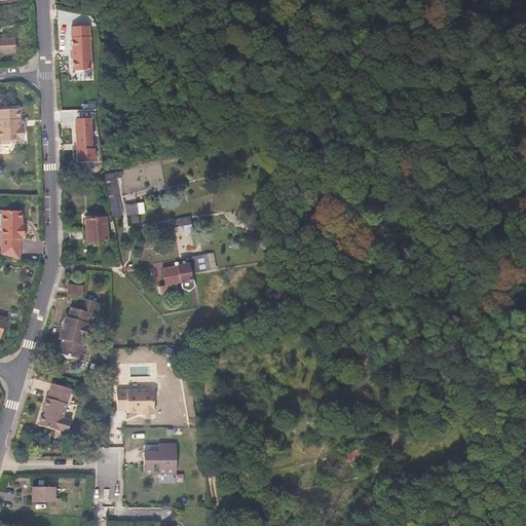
[(90,70),(89,27),(71,27),(73,71),(90,70)]
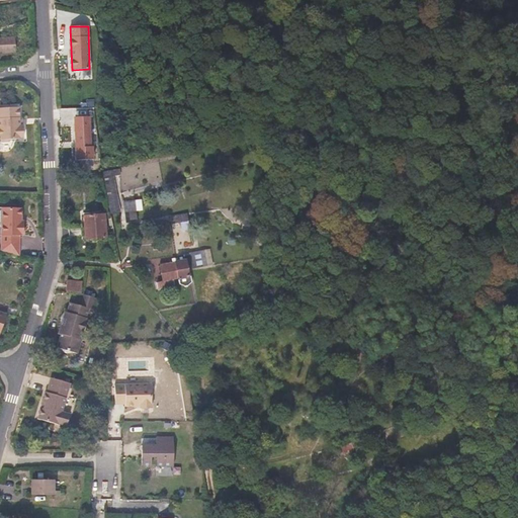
[(0,53),(14,54),(14,36),(0,36),(0,53)]
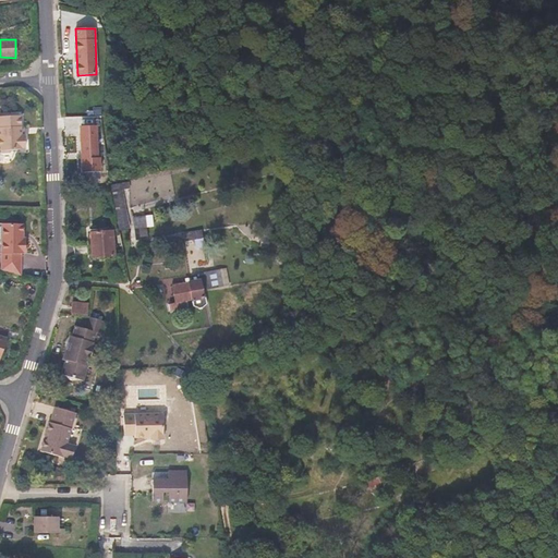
[(0,150),(2,153),(9,153),(11,150),(23,149),(23,148),(26,148),(25,135),(22,135),(22,133),(22,128),(21,116),(0,116),(0,150)]
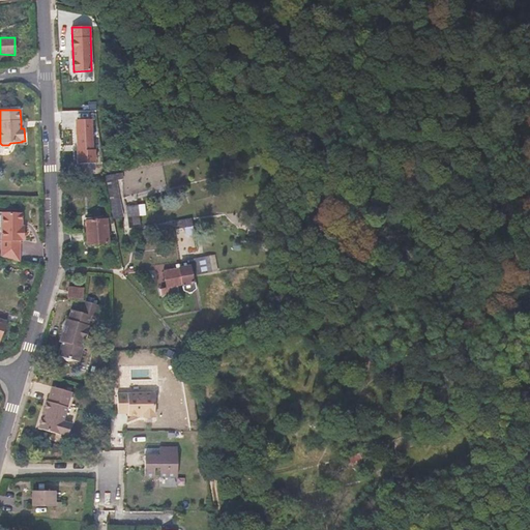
[(142,166),(140,157),(123,162),(125,171),(142,167),(142,166)]
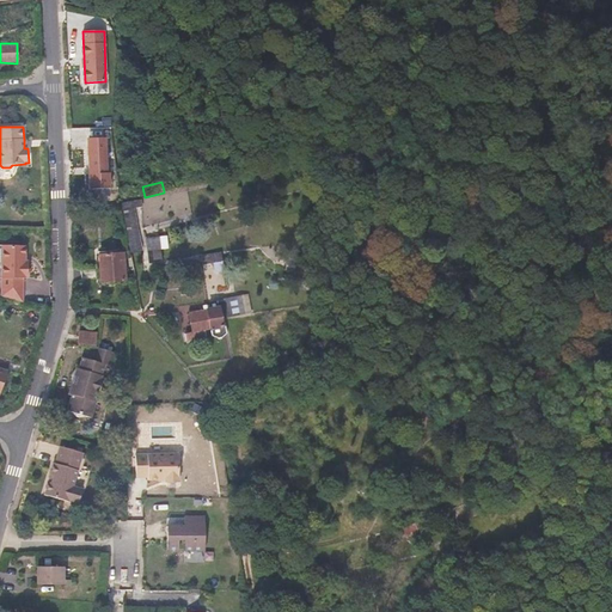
[(133,208),(132,201),(130,201),(122,202),(122,206),(124,212),(129,245),(130,254),(141,251),(133,208)]
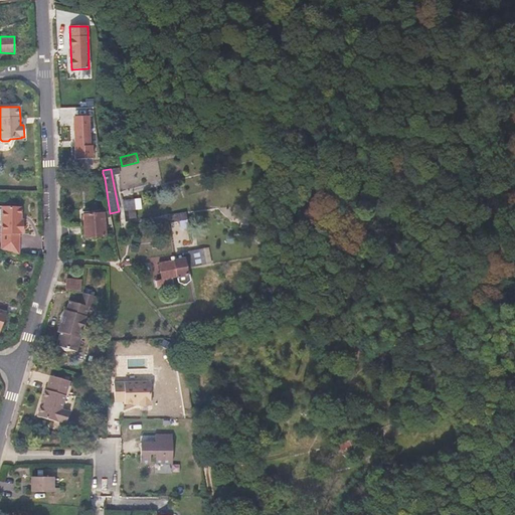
[(142,209),(141,198),(124,200),(127,221),(137,220),(135,210),(136,210),(142,209)]
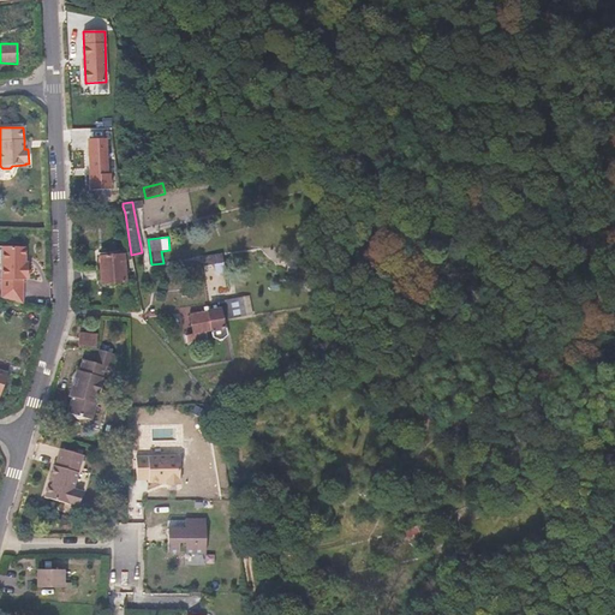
[(25,246),(3,246),(0,297),(24,304),(23,280),(24,280),(24,279),(27,279),(28,262),(25,262),(25,246)]
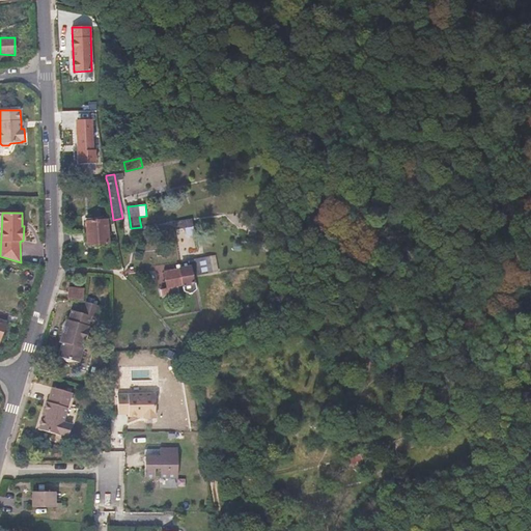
[(193,226),(192,218),(183,220),(174,221),(176,229),(185,228),(193,226)]
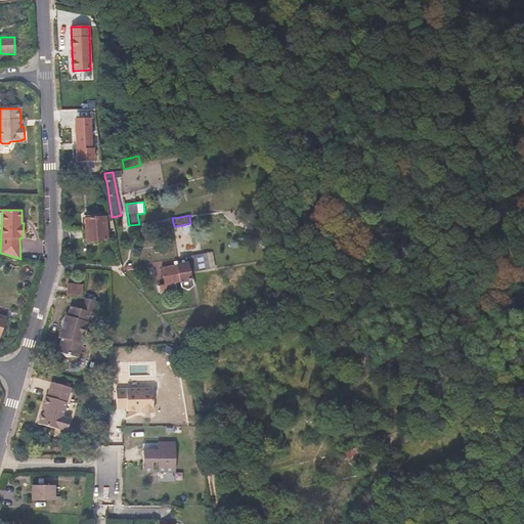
[(107,241),(105,217),(84,218),(86,242),(107,241)]
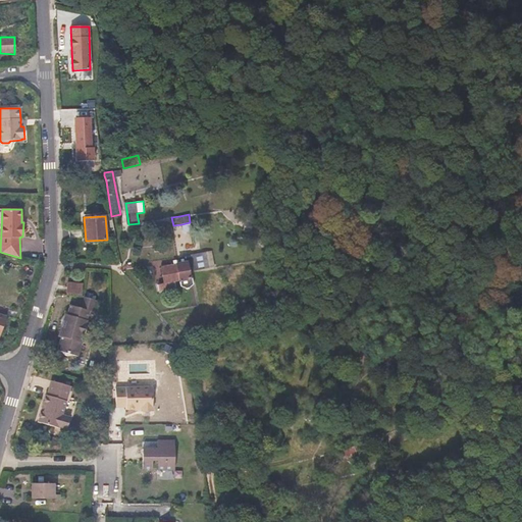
[(192,232),(190,222),(181,224),(184,235),(192,232)]
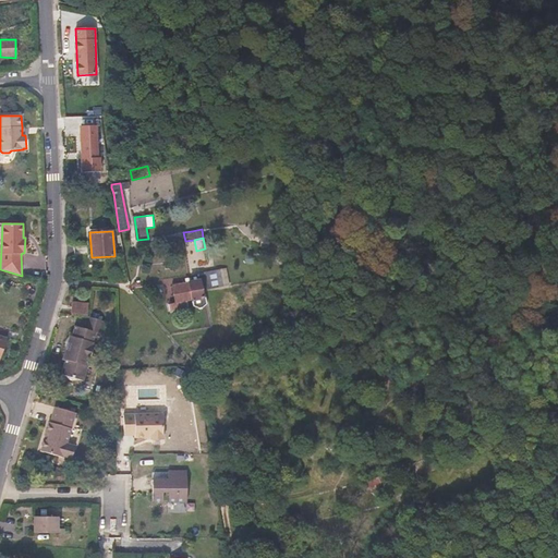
[(230,284),(228,268),(219,270),(222,286),(230,284)]
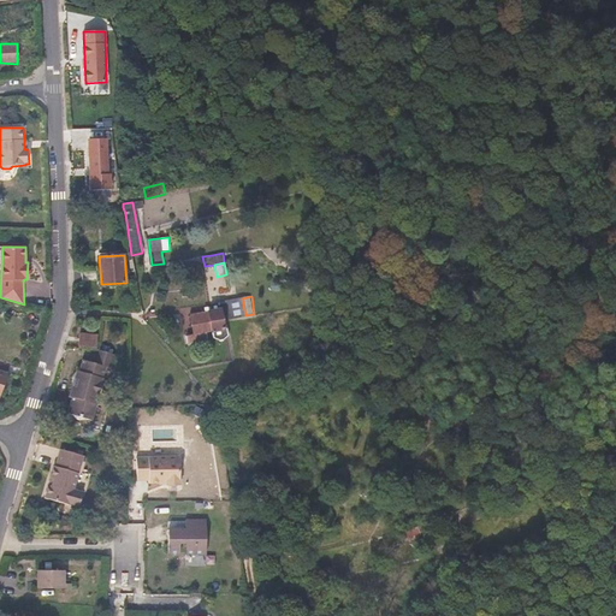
[(227,319),(246,315),(242,298),(231,300),(220,301),(221,306),(217,306),(205,308),(205,312),(207,312),(211,332),(212,332),(213,338),(219,341),(223,339),(227,335),(226,327),(225,320),(227,319)]
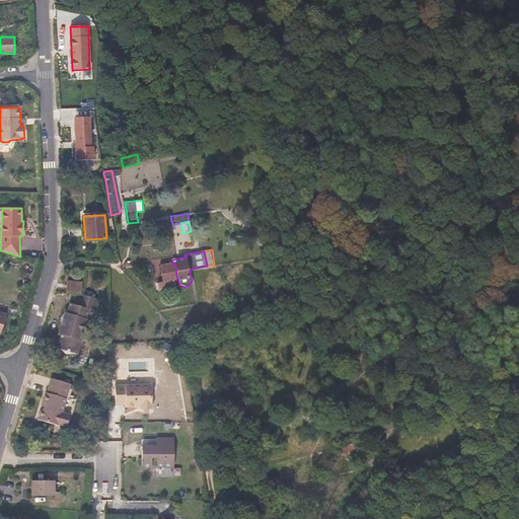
[(177,280),(174,263),(172,263),(160,265),(162,281),(156,283),(158,290),(175,287),(173,280),(177,280)]
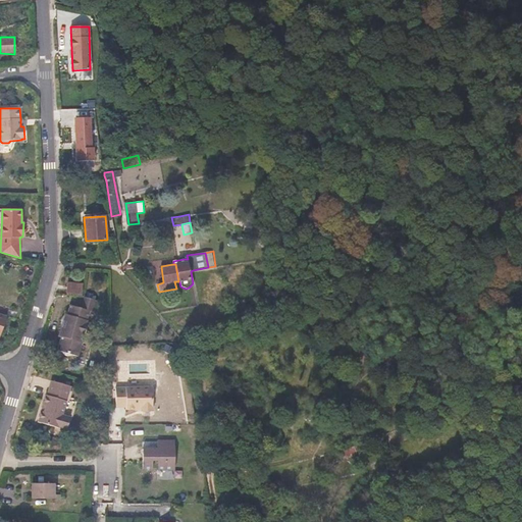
[(82,295),(83,284),(67,283),(66,294),(81,295),(82,295)]
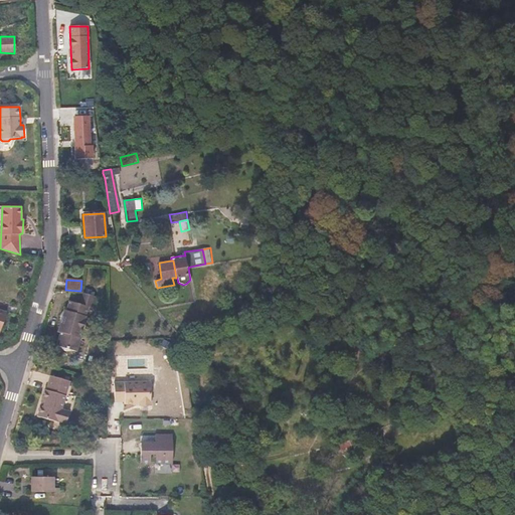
[(78,337),(89,307),(94,309),(98,298),(79,291),(75,302),(68,300),(65,309),(63,309),(55,330),(58,331),(54,344),(74,351),(79,337),(78,337)]
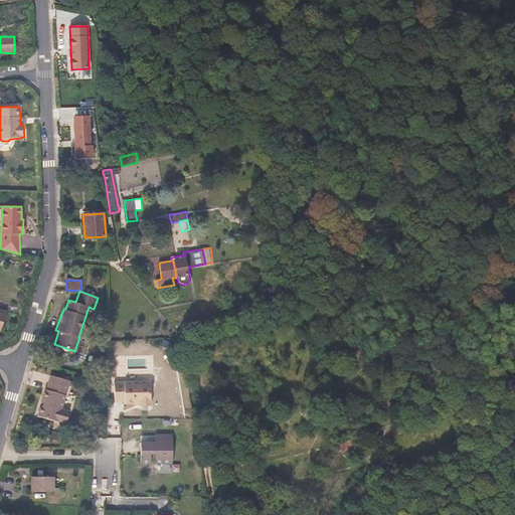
[(242,305),(240,297),(229,299),(231,307),(242,305)]
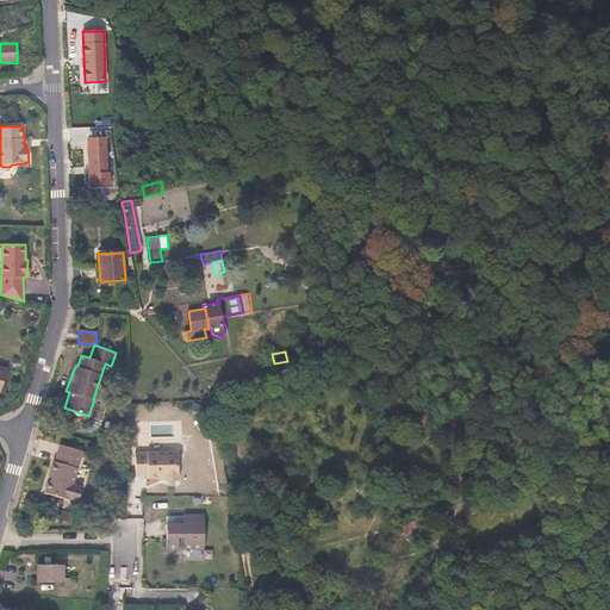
[(47,493),(69,500),(69,499),(78,503),(82,486),(74,484),(83,452),(60,444),(55,462),(53,461),(49,473),(53,474),(51,480),(47,483),(45,489),(47,492),(47,493)]
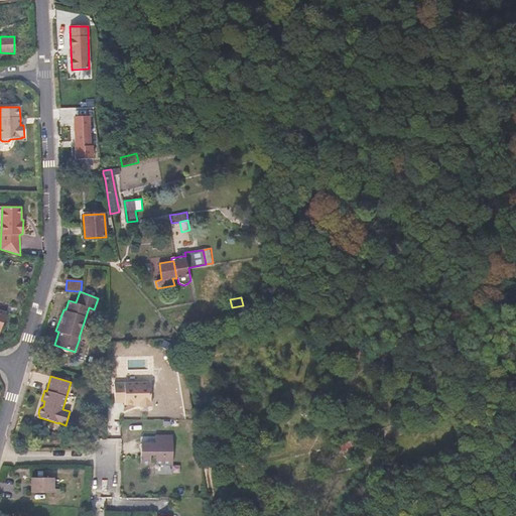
[(150,382),(114,383),(115,402),(125,402),(125,404),(134,404),(134,403),(140,403),(140,407),(151,406),(150,382)]
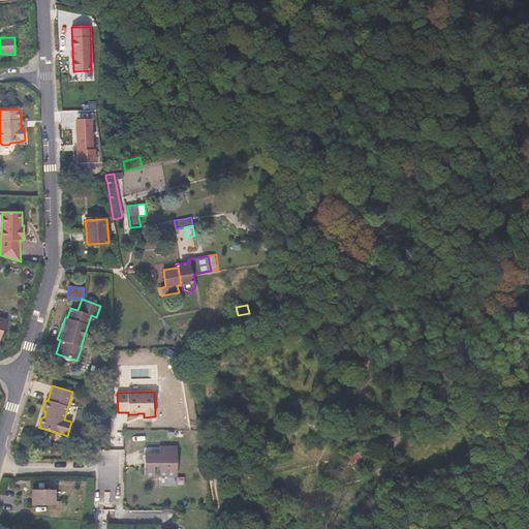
[(359,436),(365,434),(364,433),(359,434),(356,428),(355,423),(361,422),(361,419),(353,422),(355,428),(359,436)]
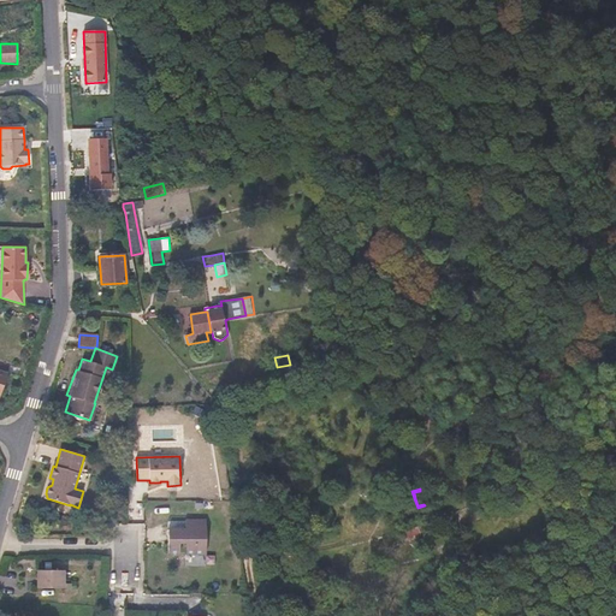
[(424,504),(421,496),(420,491),(414,492),(415,498),(418,505),(424,504)]
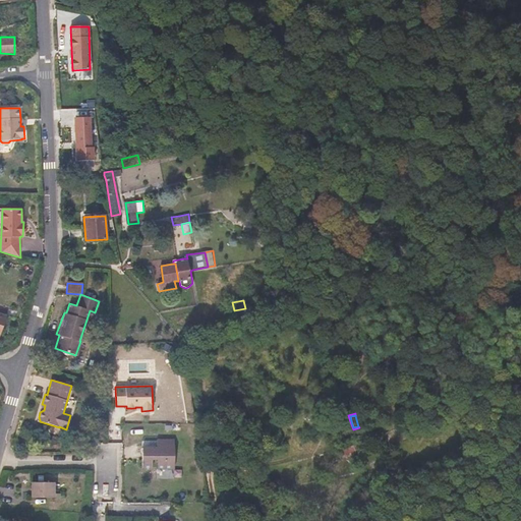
[(344,448),(361,442),(359,438),(349,442),(349,441),(343,443),(344,448)]
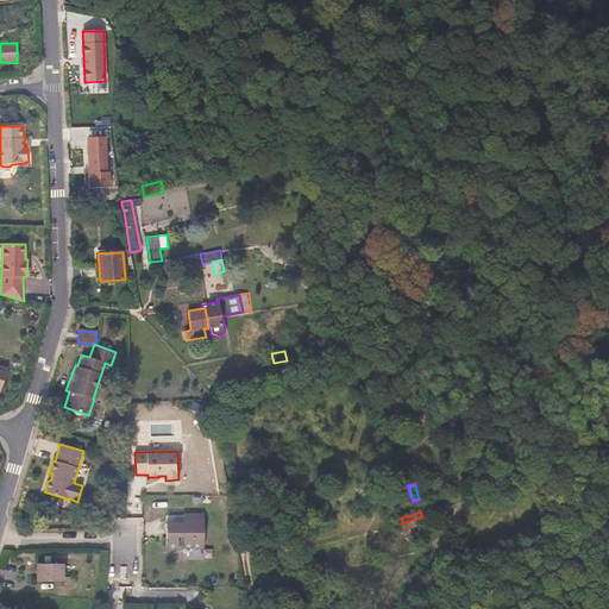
[(184,521),(167,522),(167,551),(208,550),(206,513),(183,514),(184,521)]
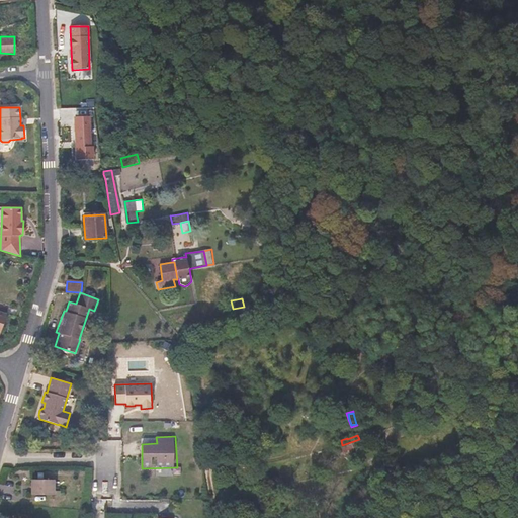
[(354,448),(356,447),(354,444),(357,443),(364,440),(362,438),(356,440),(342,445),(338,446),(341,454),(354,450),(354,448)]
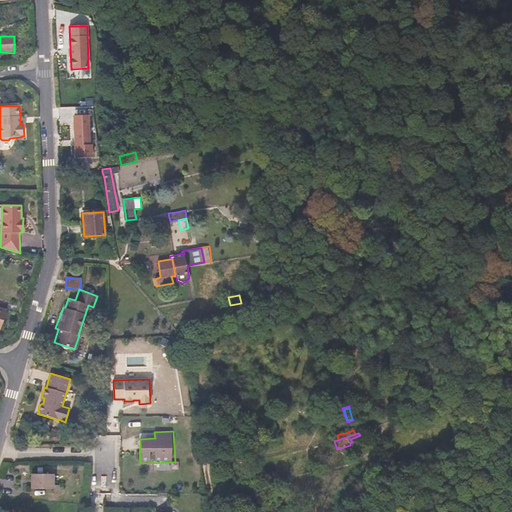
[(31,474),(31,489),(58,489),(58,485),(53,485),(53,474),(31,474)]
